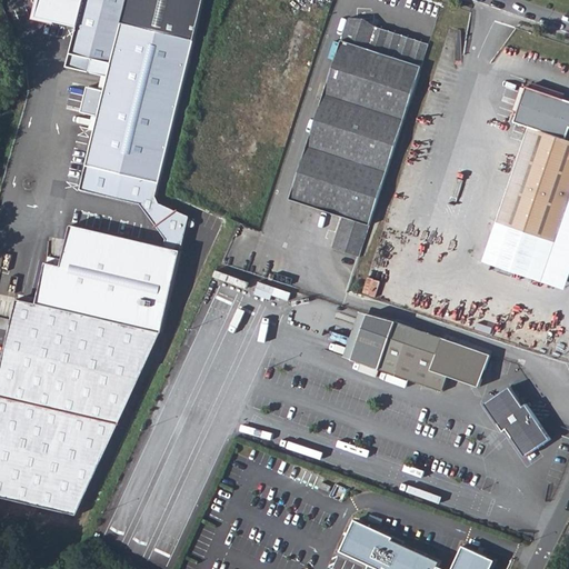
[(157,335),(190,217),(160,203),(157,197),(199,28),(137,13),(140,0),(40,0),(39,7),(45,18),(77,26),(70,52),(113,63),(90,157),(88,156),(86,166),(88,167),(82,189),(141,205),(167,240),(165,247),(72,226),(61,267),(47,263),(36,303),(18,299),(0,379),(0,496),(77,515),(157,335)]
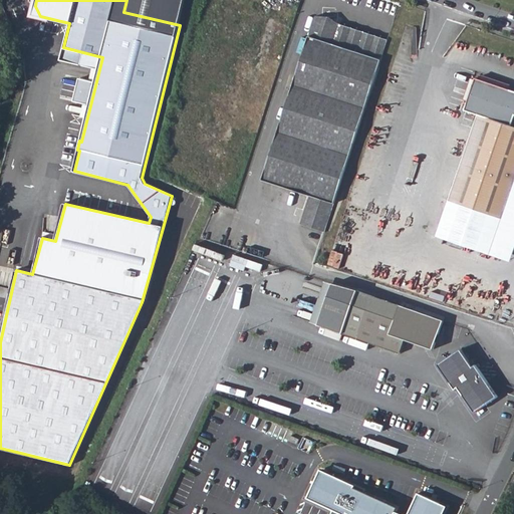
[(186,0),(126,0),(123,12),(180,25),(186,0)]
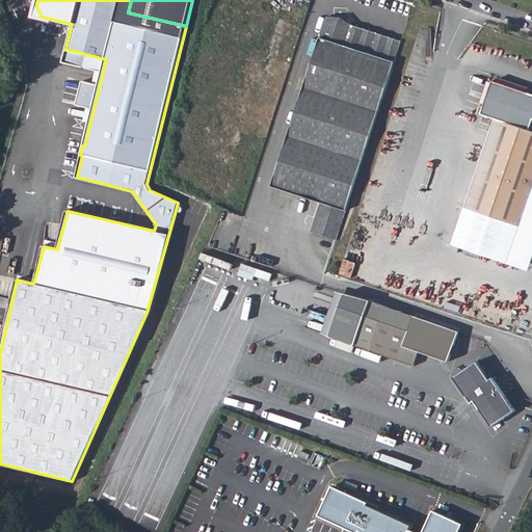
[(271,187),(320,204),(346,212),(402,43),(354,27),(341,19),(327,19),(271,187)]
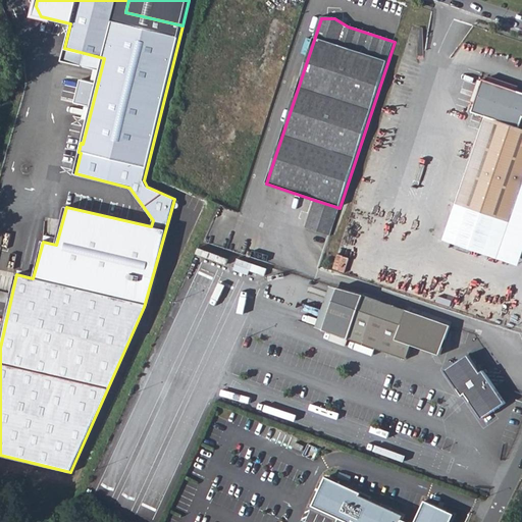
[(521,91),(481,77),(470,111),(483,115),(478,129),(455,202),(510,221),(521,187),(521,91)]
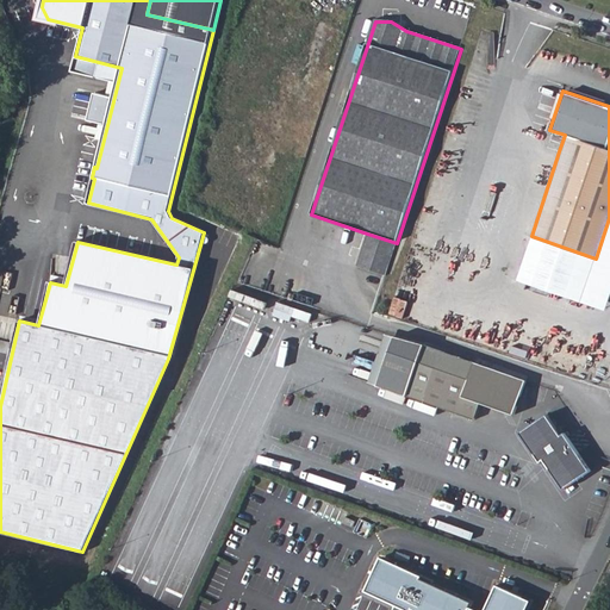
[(609,294),(609,218),(596,259),(531,236),(518,278),(607,306),(609,294)]
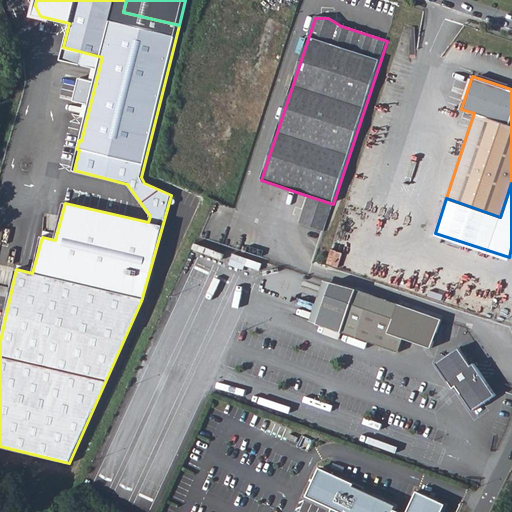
[(299,224),(324,232),(333,204),(308,196),(299,224)]
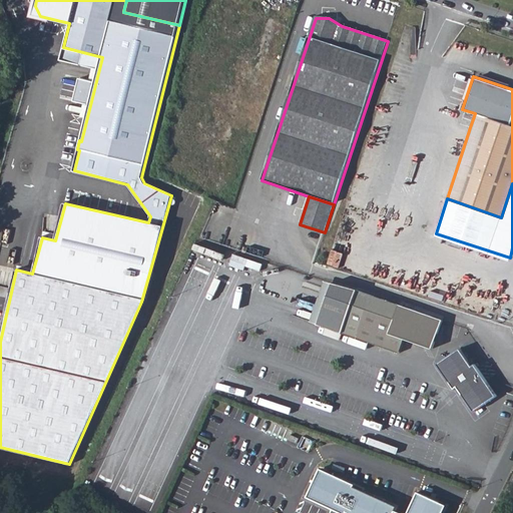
[(329,264),(340,267),(344,252),(333,249),(329,264)]
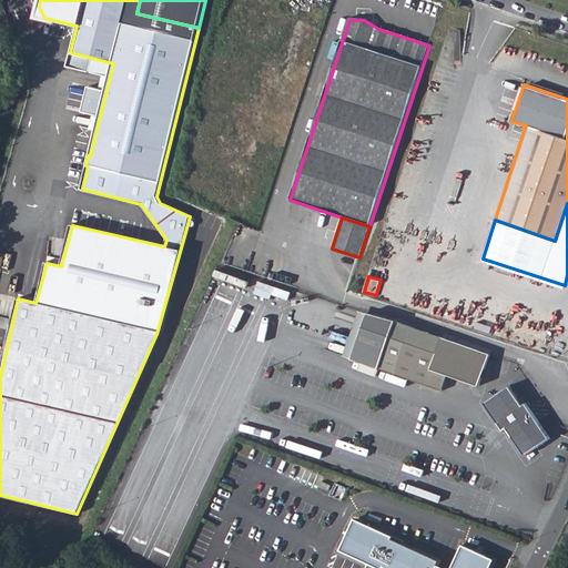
[(259,281),(255,294),(272,298),(273,294),(290,298),(292,290),(259,281)]
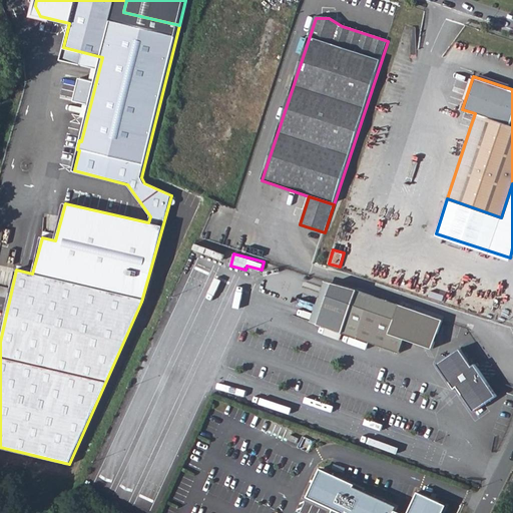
[(357,290),(326,281),(312,323),(343,333),(344,328),(357,290)]
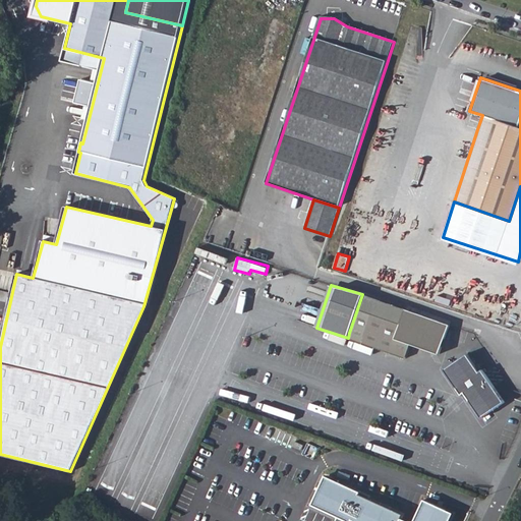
[(440,353),(450,323),(362,294),(349,333),(408,352),(411,344),(440,353)]
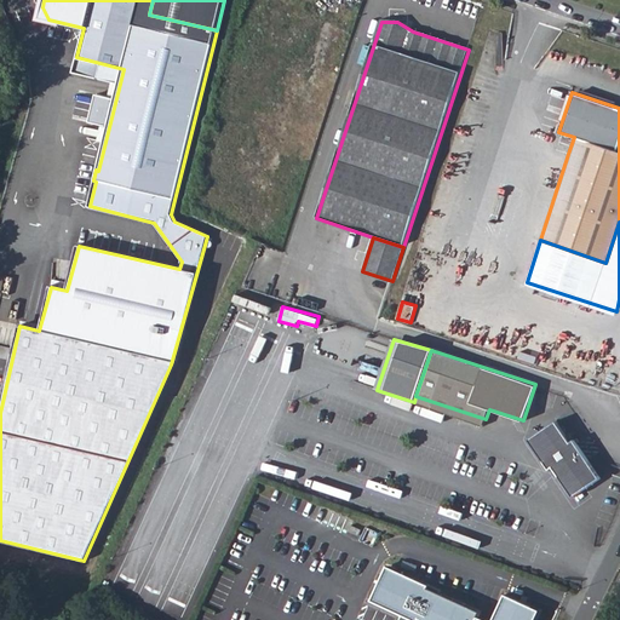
[(483,426),(486,419),(415,396),(414,402),(483,426)]
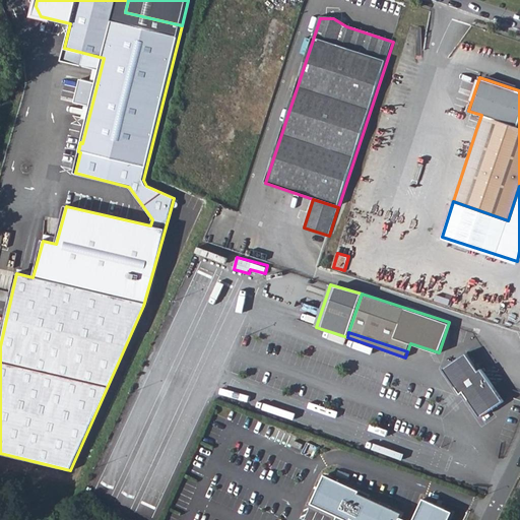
[(468,351),(446,368),(463,393),(465,390),(471,398),(482,415),(506,400),(483,368),(480,370),(468,351)]
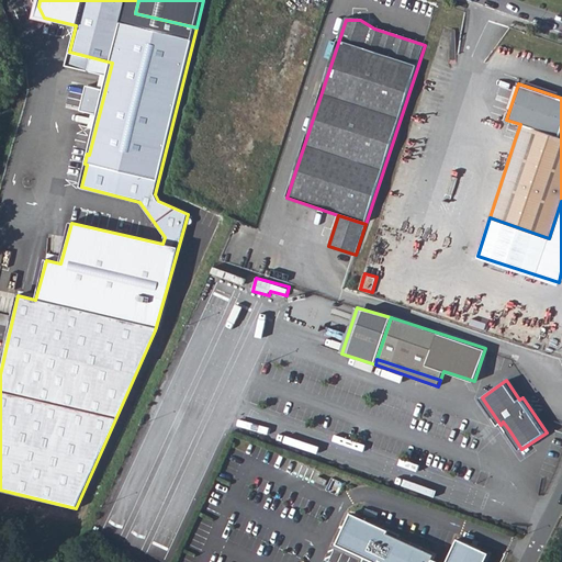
[(503,422),(501,425),(506,433),(509,430),(503,422)]
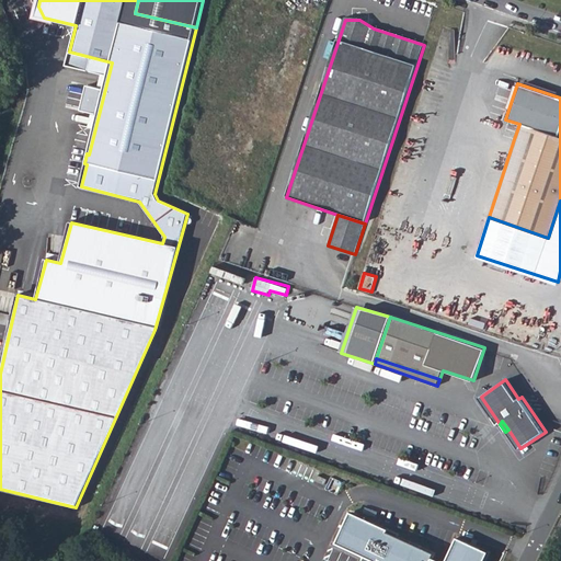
[(366,518),(351,511),(335,542),(364,556),(362,560),(363,560),(484,560),(488,553),(457,538),(451,549),(445,560),(437,560),(433,559),(435,553),(398,536),(399,534),(366,518)]
